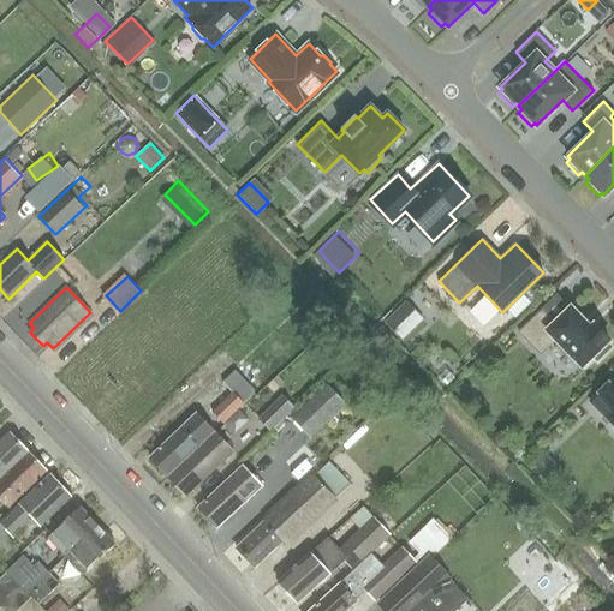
[(404,300),(383,319),(395,331),(416,312),(404,300)]
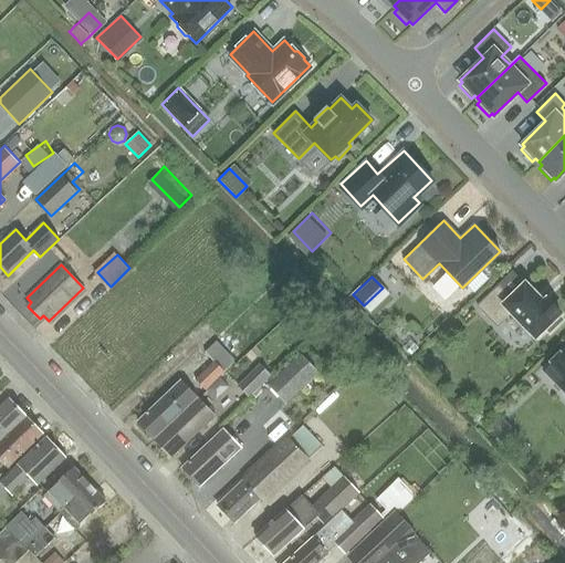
[(498,284),(477,304),(489,318),(493,313),(501,321),(511,312),(535,337),(546,326),(548,331),(562,318),(558,315),(561,313),(546,298),(543,301),(525,282),(510,298),(498,284)]
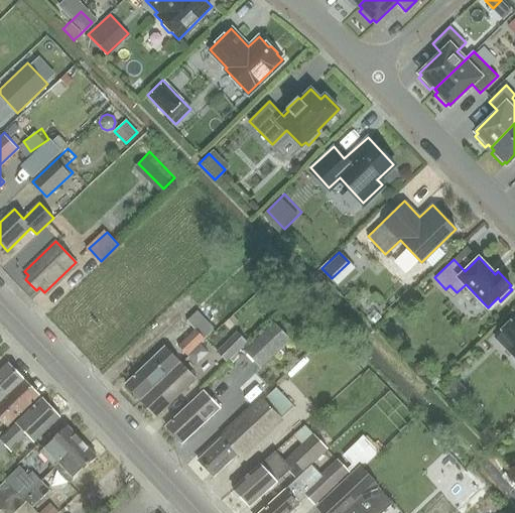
[(179,345),(188,354),(215,329),(198,310),(187,321),(197,329),(179,345)]
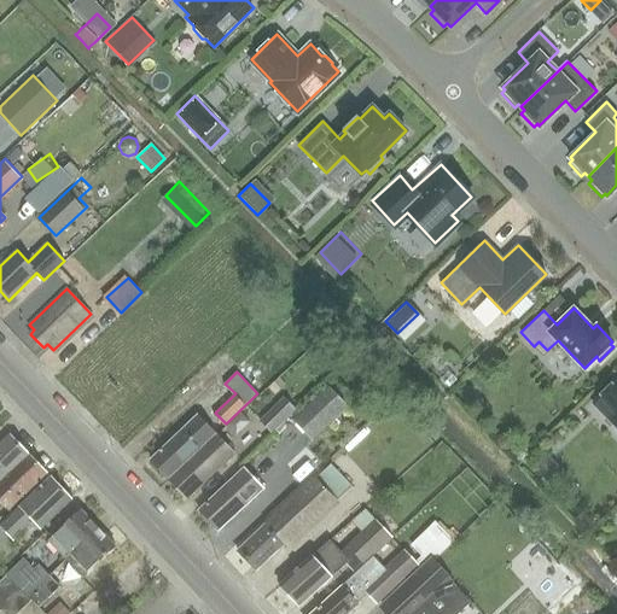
[(616,379),(593,403),(616,428),(616,427),(616,379)]
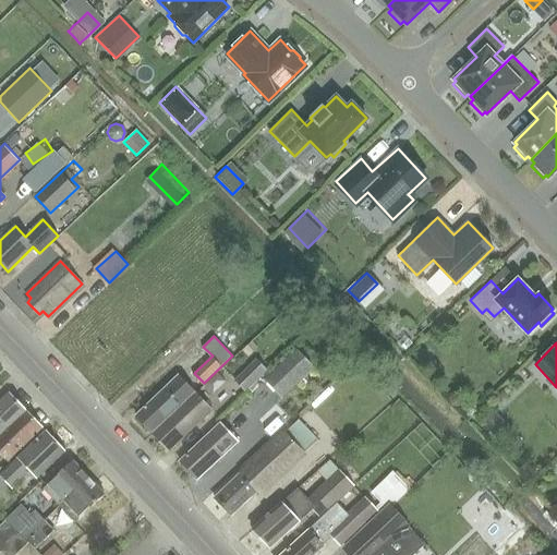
[(295,347),(265,376),(278,390),(290,378),(294,382),(313,365),(295,347)]
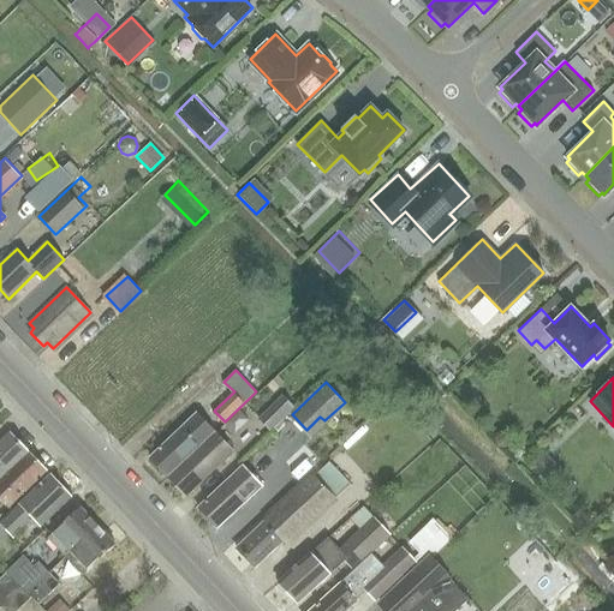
[(281,393),(257,417),(269,430),(293,406),(281,393)]
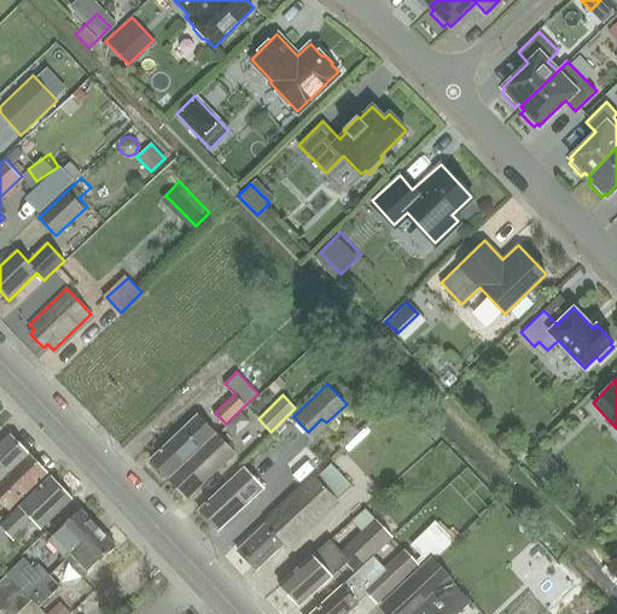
[(169,479),(215,434),(197,415),(151,460),(169,479)]
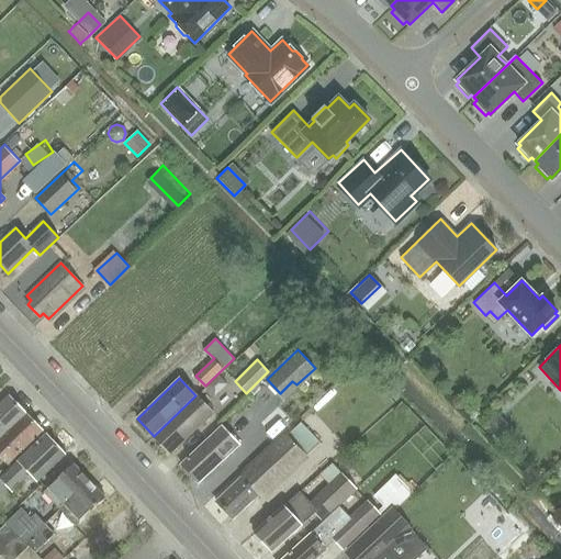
[(10,395),(0,404),(0,435),(25,412),(10,395)]
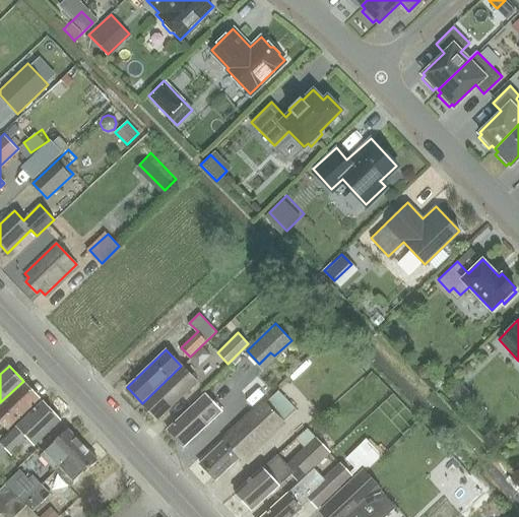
[(157,419),(196,382),(181,366),(142,403),(157,419)]
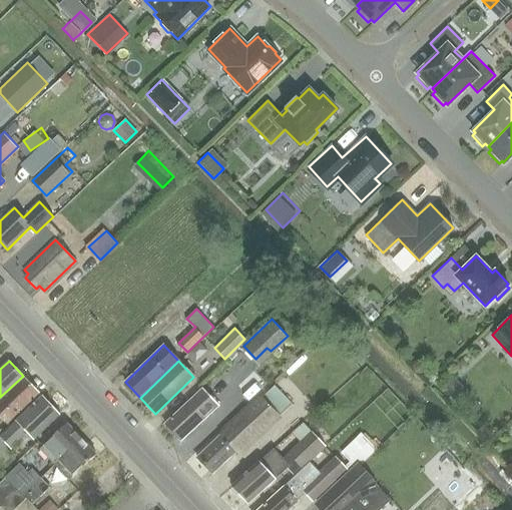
[(0,416),(6,423),(38,393),(23,376),(0,397),(0,416)]
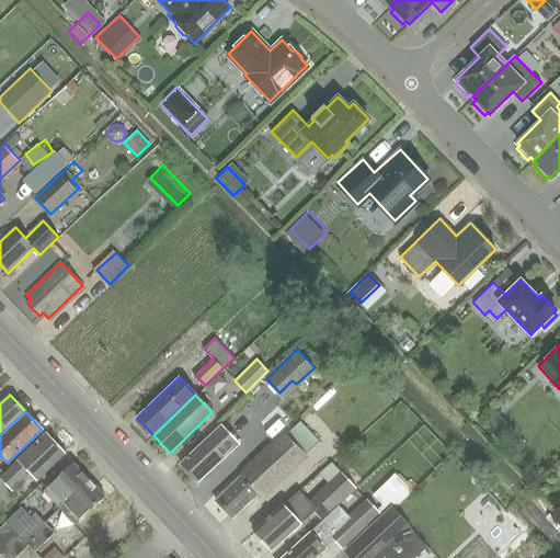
[(487,420),(483,423),(493,433),(505,421),(495,411),(487,420)]
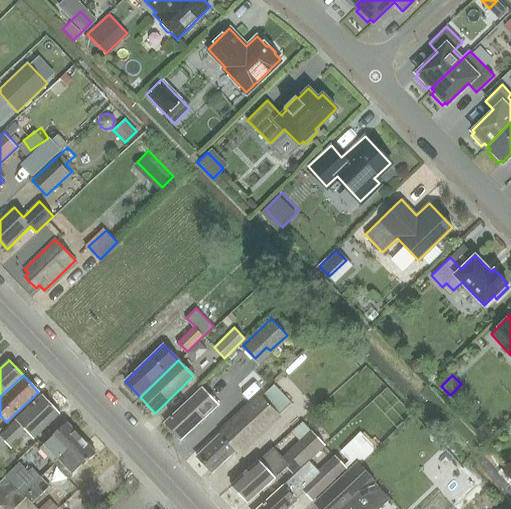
[(180,440),(218,404),(202,388),(165,423),(180,440)]
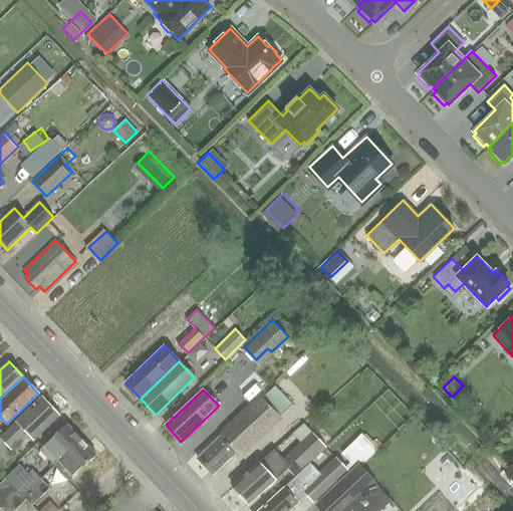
[(260,396),(197,457),(212,472),(243,442),(247,446),(279,415),(261,397),(260,396)]
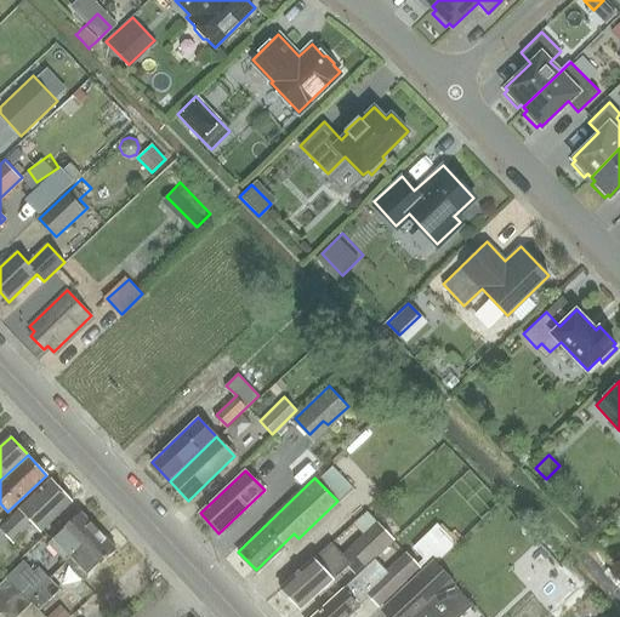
[(40,531),(70,501),(51,480),(0,527),(13,542),(33,523),(40,531)]
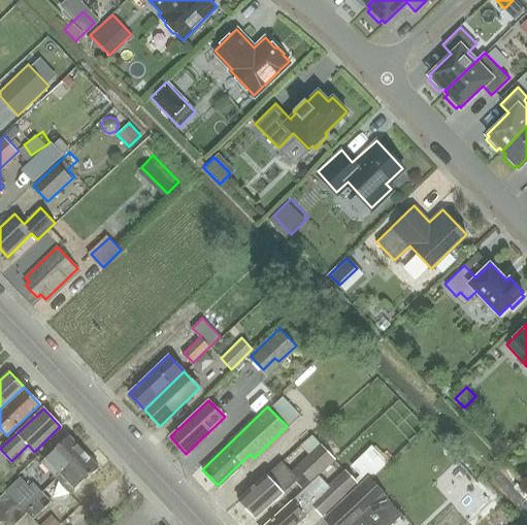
[(57,478),(85,451),(68,434),(41,461),(57,478)]
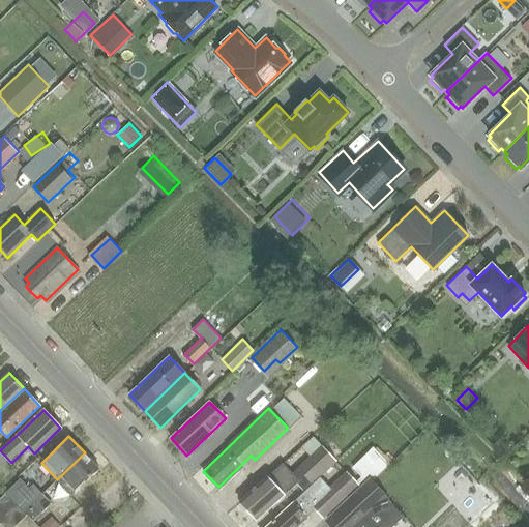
[(311,479),(335,457),(322,442),(297,465),(311,479)]
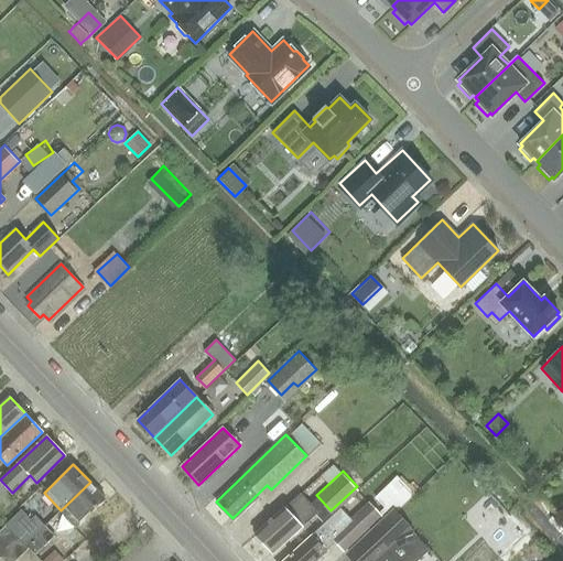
[(397,509),(419,491),(401,472),(380,491),(397,509)]
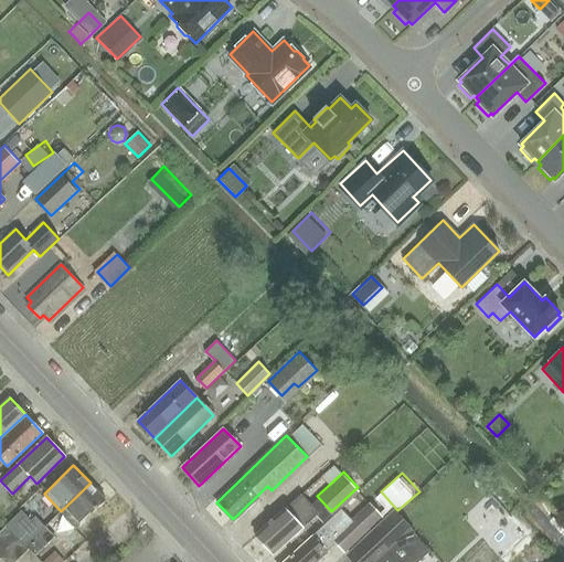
[(76,528),(106,499),(91,483),(61,511),(76,528)]
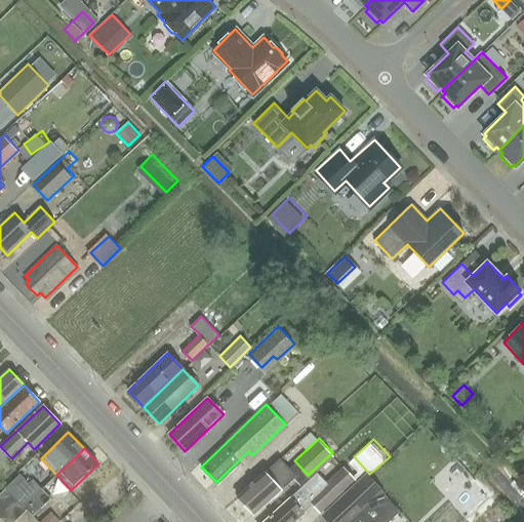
[(254,515),(296,477),(280,458),(237,497),(238,498),(239,502),(242,505),(245,505),(254,515)]
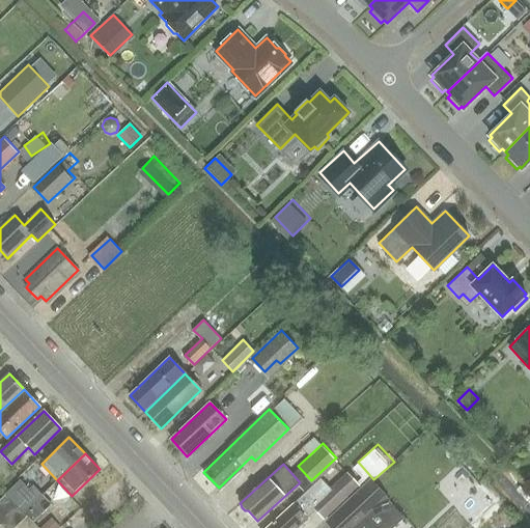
[(293,503),(307,519),(316,510),(312,506),(334,485),(324,474),(293,503)]
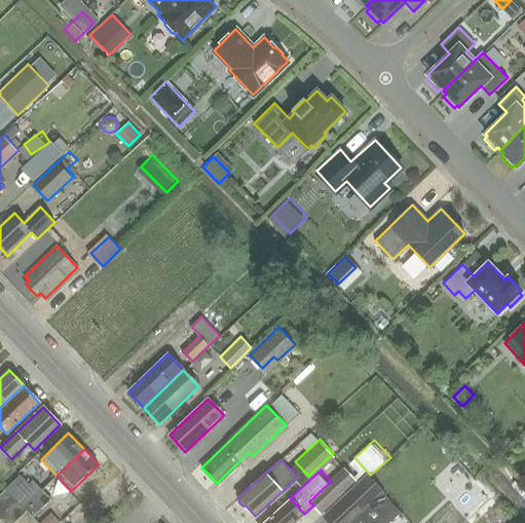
[(321,513),(354,481),(344,470),(331,481),(309,501),(313,506),(321,513)]
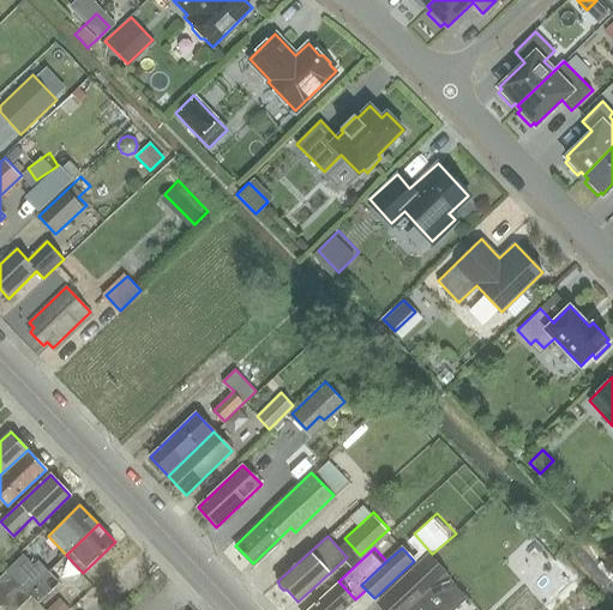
[(29,590),(49,569),(40,560),(36,562),(25,551),(8,568),(29,590)]
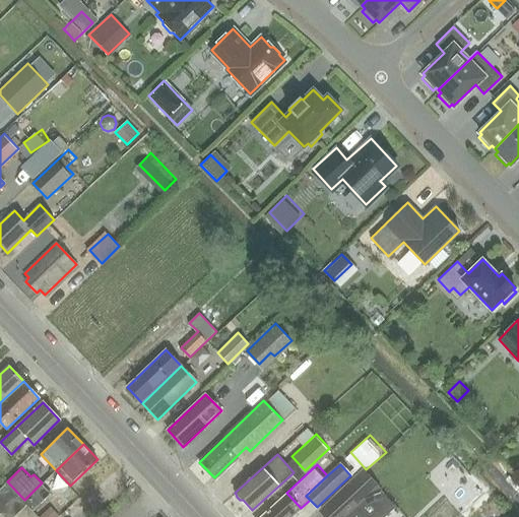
[(382,516),(393,507),(378,490),(379,489),(363,470),(320,510),(326,516),(382,516)]
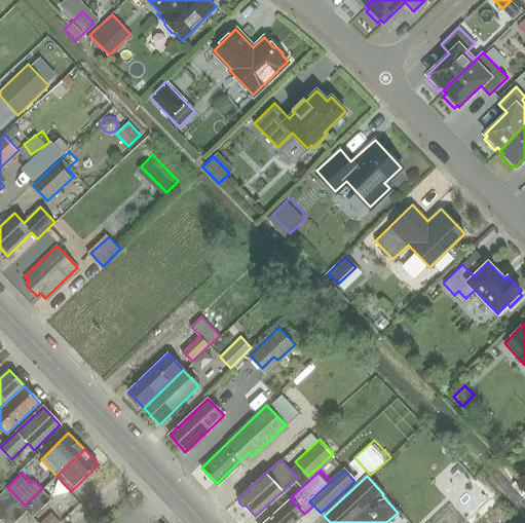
[(25,506),(27,509),(33,515),(51,497),(42,488),(25,506)]
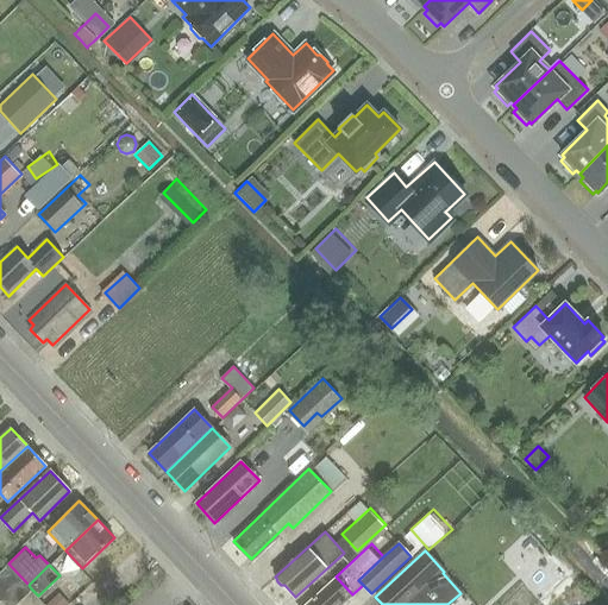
[(340,604),(352,594),(336,577),(306,604),(340,604)]
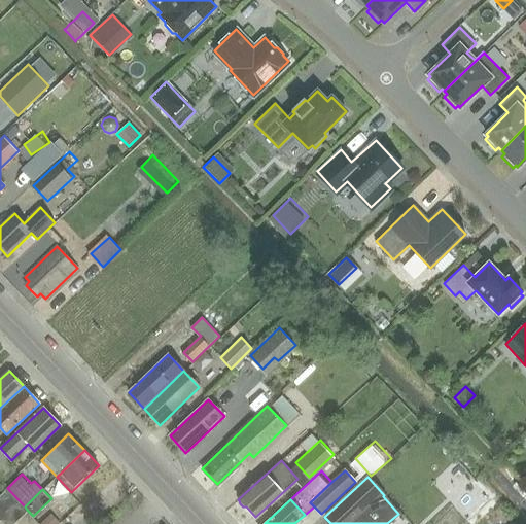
[(48,515),(39,523),(40,523),(56,523),(57,523),(48,515)]
